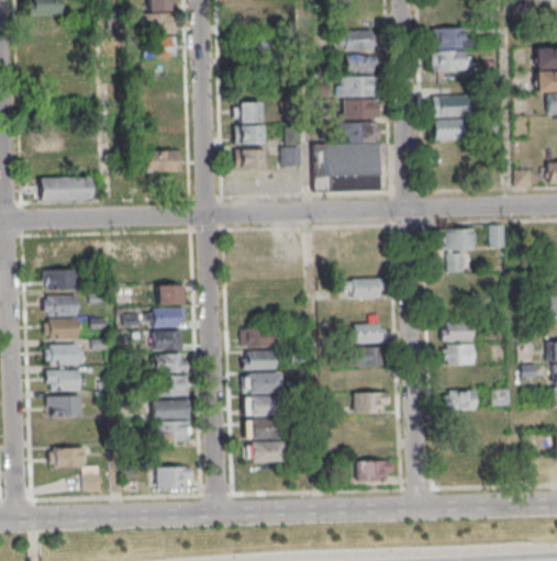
[(41,0),(68,0),(68,18),(35,19),(35,7),(41,7),(41,0)]
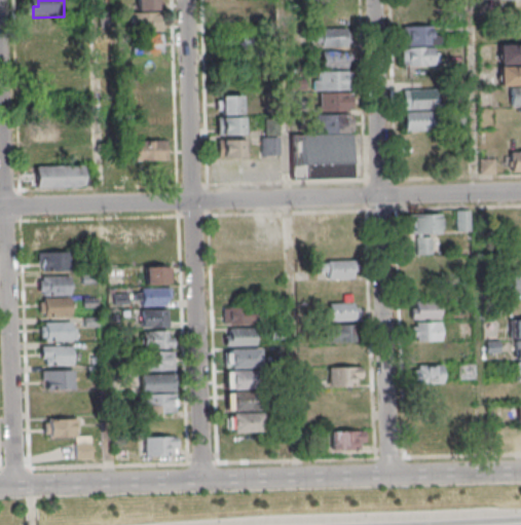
[(140,0),(141,11),(164,11),(164,0),(140,0)]
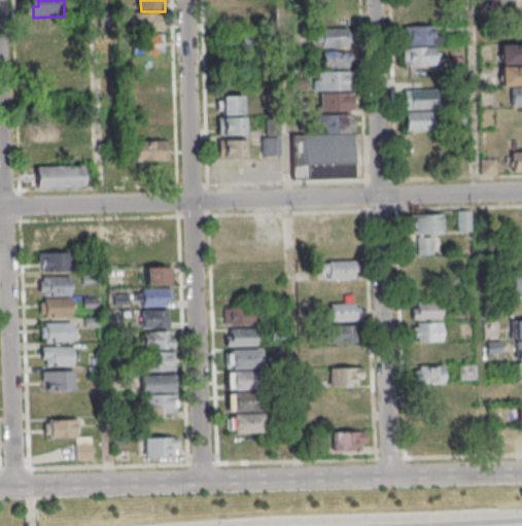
[(224,4),(224,26),(251,26),(252,5),(224,4)]
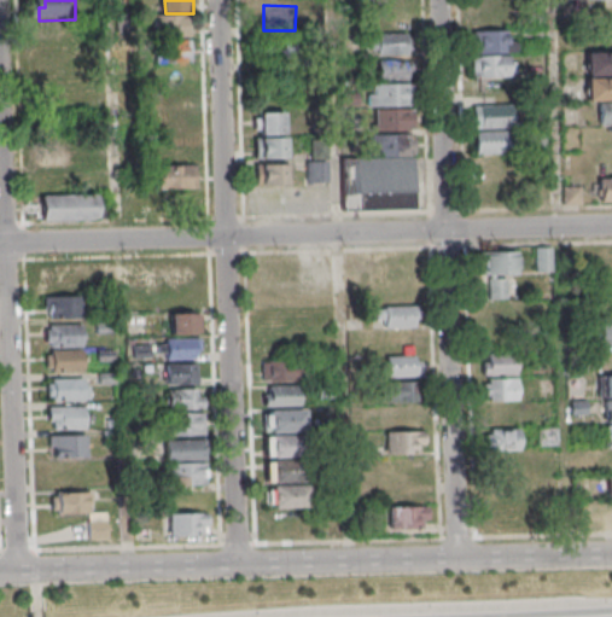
[(158,17),(158,36),(197,36),(197,17),(158,17)]
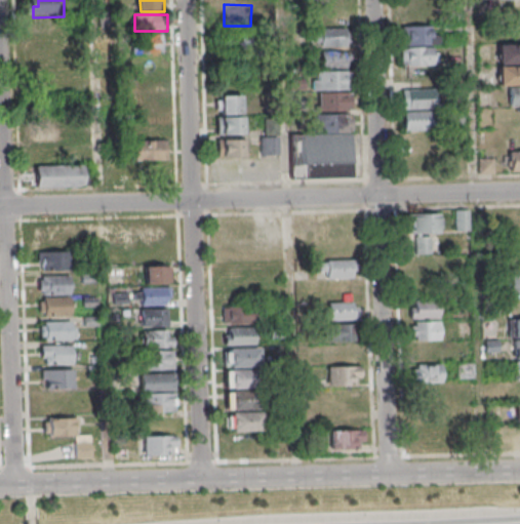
[(406,47),(406,66),(438,66),(438,26),(406,26),(406,47)]
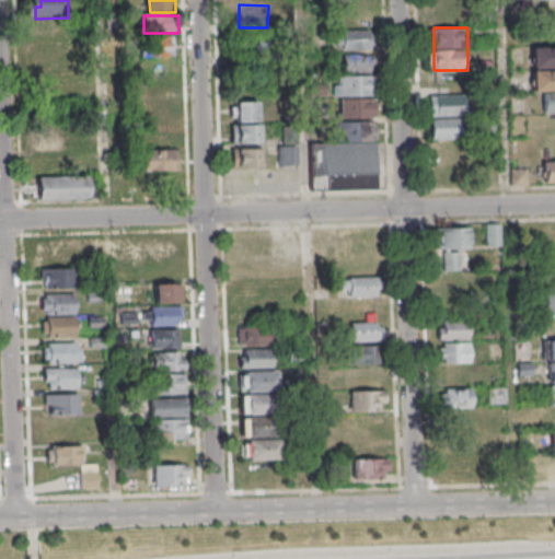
[(347,51),(377,51),(377,31),(347,31),(347,51)]
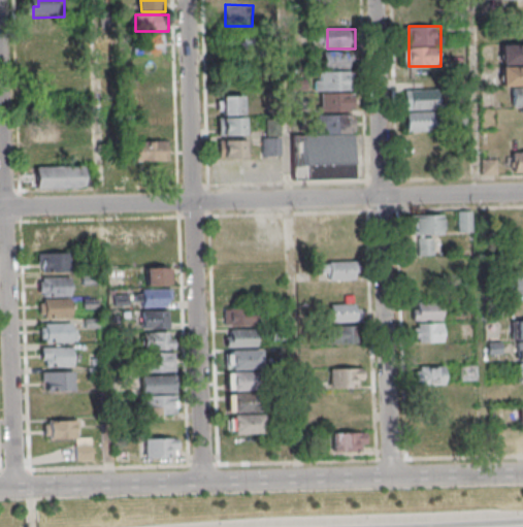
[(168,55),(168,35),(137,35),(137,55),(168,55)]
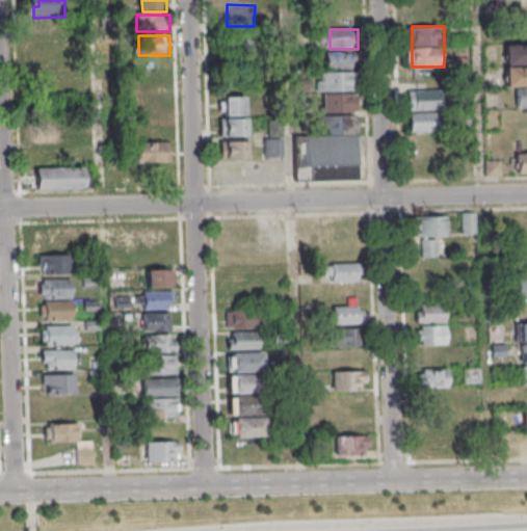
[(259,37),(227,37),(227,57),(259,57),(259,37)]
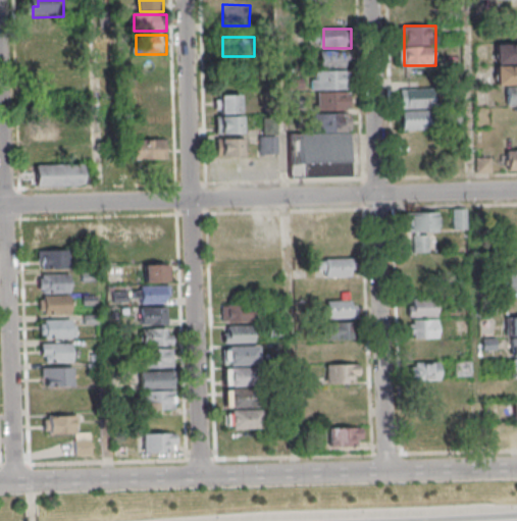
[(516,45),(500,46),(500,64),(516,63),(516,45)]
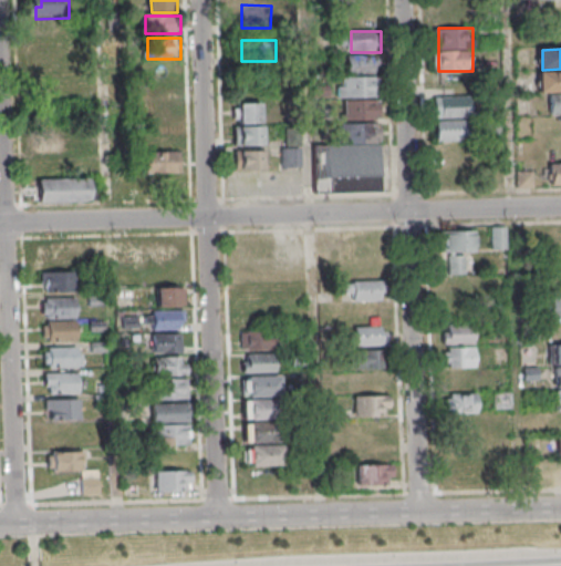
[(351,74),(381,74),(381,57),(351,57),(351,74)]
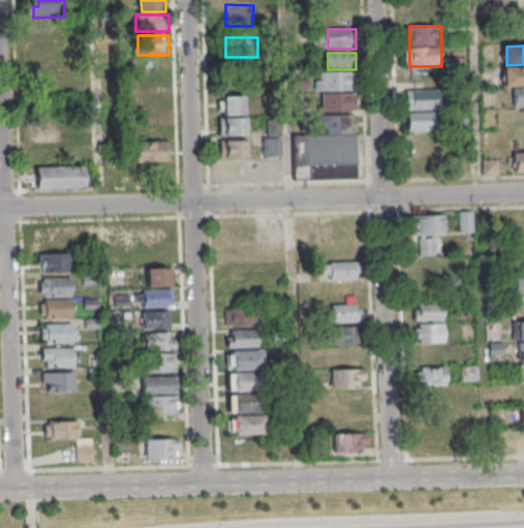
[(518,107),(523,106),(523,67),(506,68),(506,88),(518,88),(518,107)]
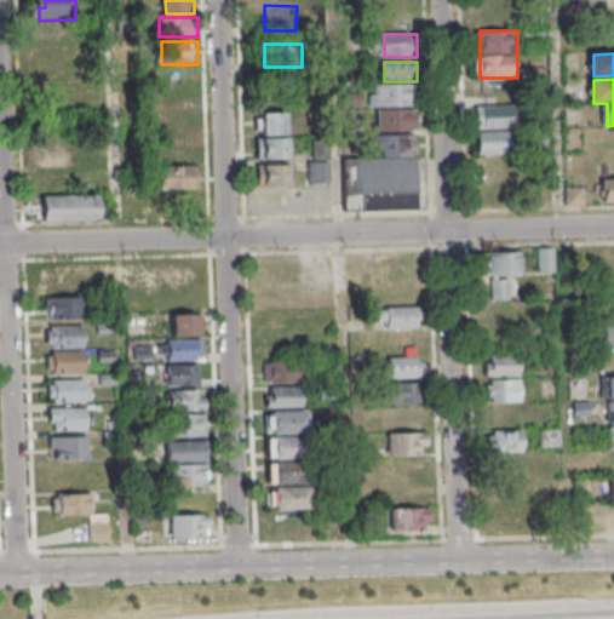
[(420,212),(420,85),(376,85),(376,159),(348,159),(348,212),(420,212)]
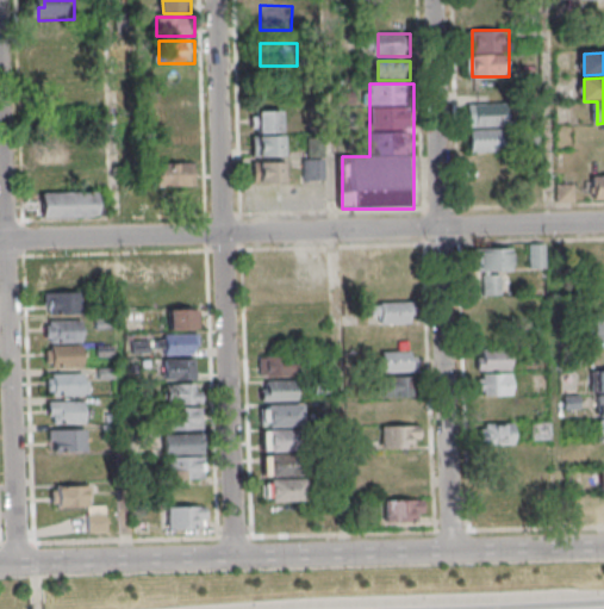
[(197,112),(197,89),(155,89),(155,112),(197,112)]
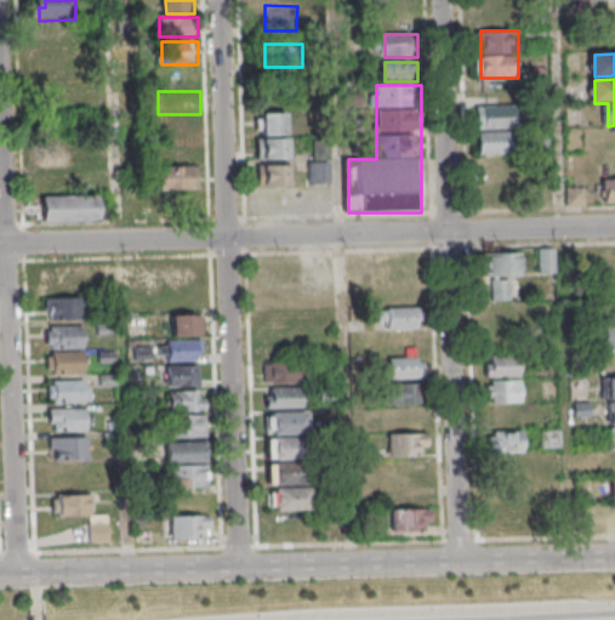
[(351,107),(364,106),(363,95),(349,95),(351,107)]
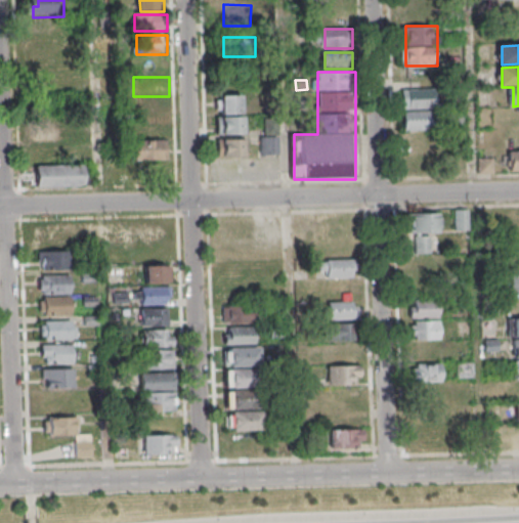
[(405,89),(405,109),(439,109),(439,89),(405,89)]
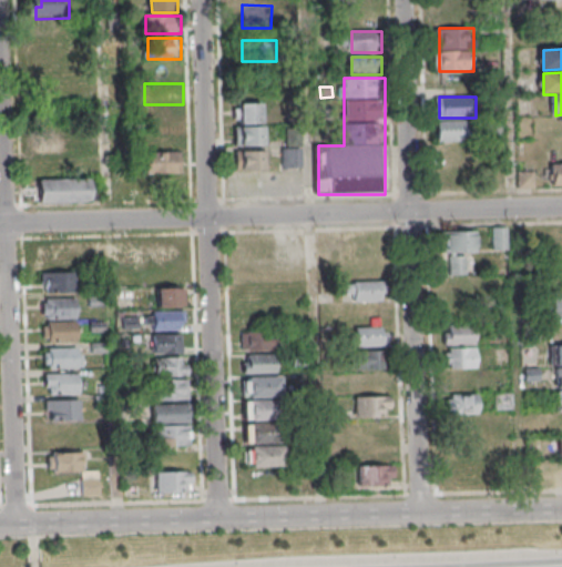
[(266,104),(244,104),(244,124),(266,124),(266,104)]
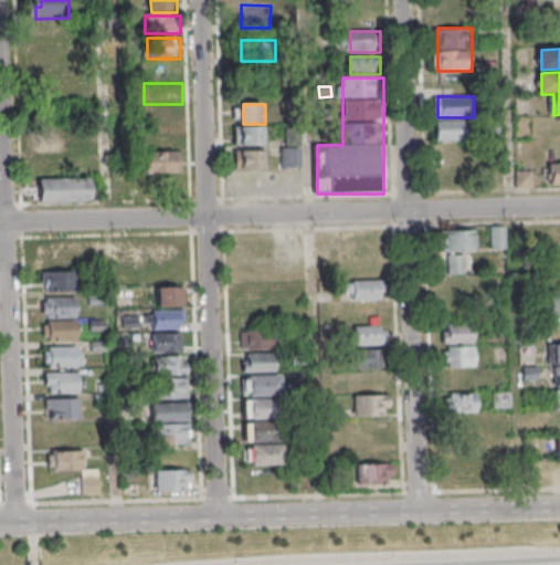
[(439,142),(469,142),(469,121),(439,121),(439,142)]
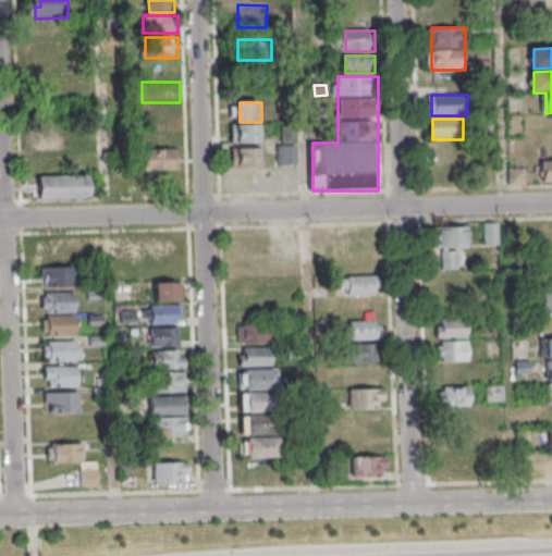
[(237,144),(264,144),(264,125),(237,125),(237,144)]
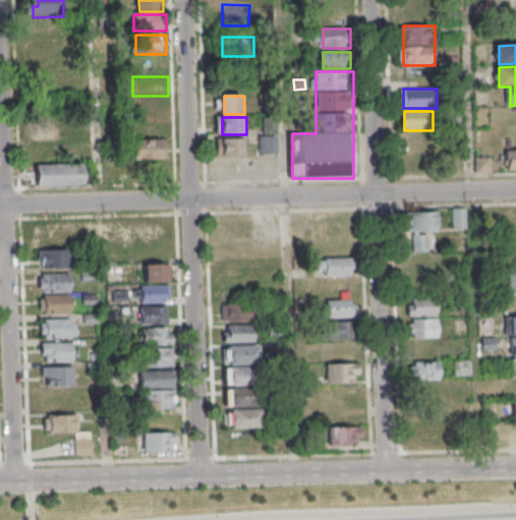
[(66,140),(66,121),(41,121),(41,140),(66,140)]
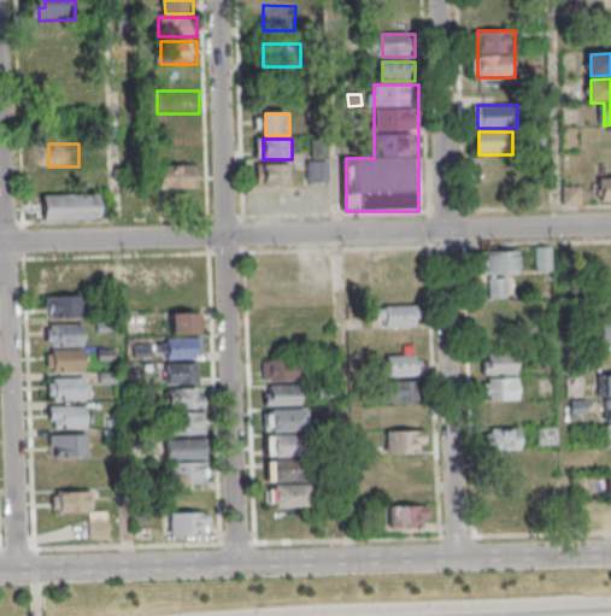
[(311,160),(311,182),(333,182),(333,160),(311,160)]
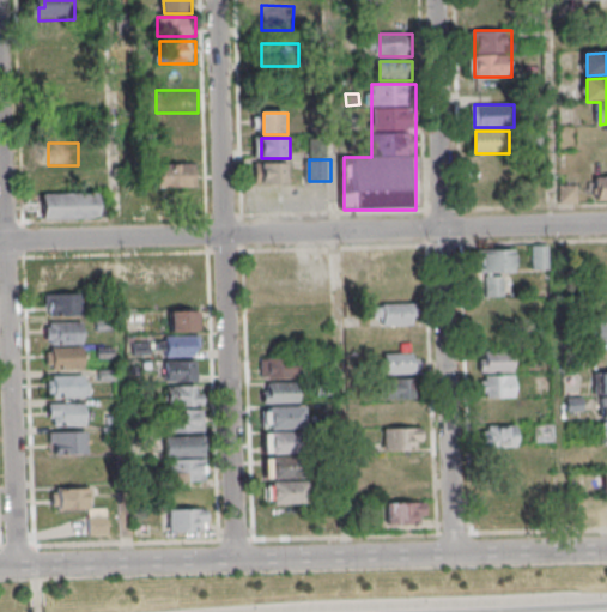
[(263,183),(290,183),(290,163),(263,163),(263,183)]
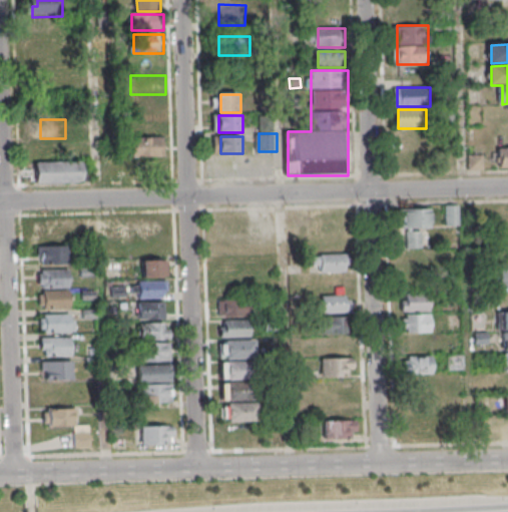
[(166,157),(166,138),(134,138),(134,157),(166,157)]
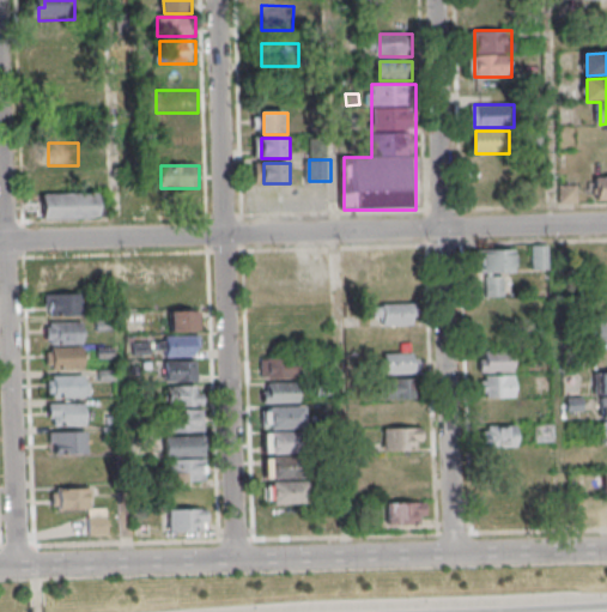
[(564,204),(582,204),(582,186),(564,186),(564,204)]
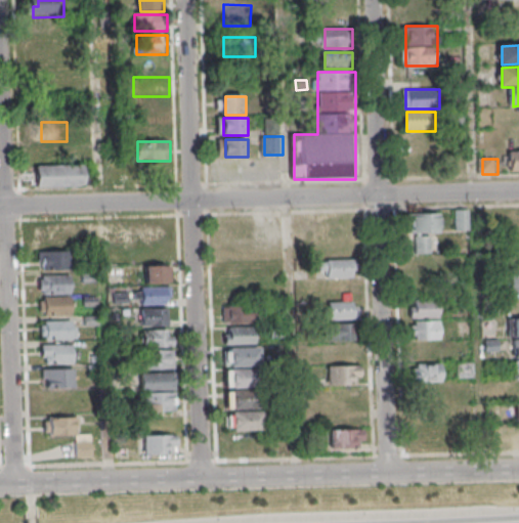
[(38,186),(87,186),(87,166),(38,166),(38,186)]
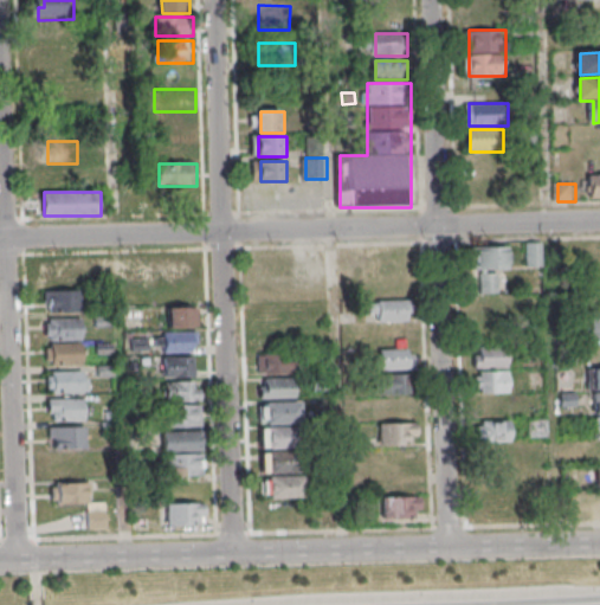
[(530,266),(547,266),(547,243),(530,243),(530,266)]
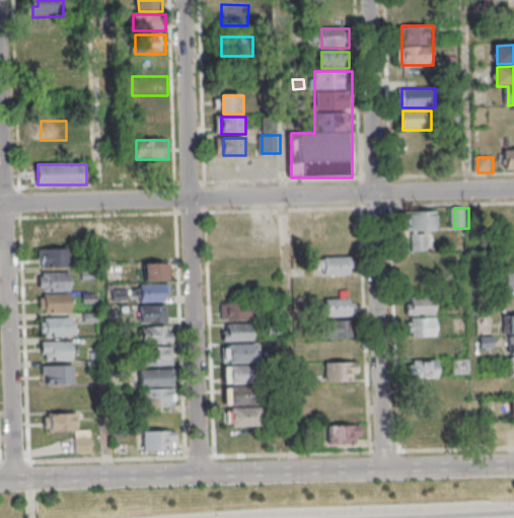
[(414,252),(430,252),(430,230),(439,230),(439,212),(411,212),(411,231),(414,231),(414,252)]
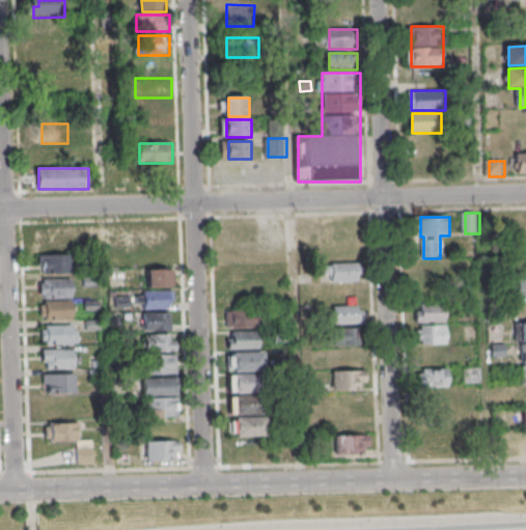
[(73,227),(42,227),(42,252),(73,252),(73,227)]
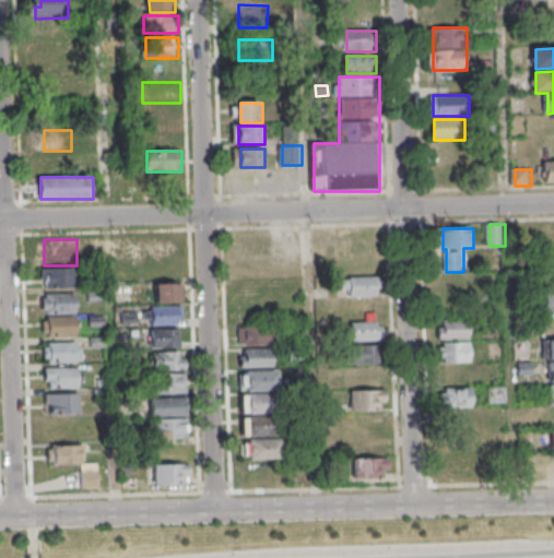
[(79,269),(45,269),(45,287),(79,287),(79,269)]
